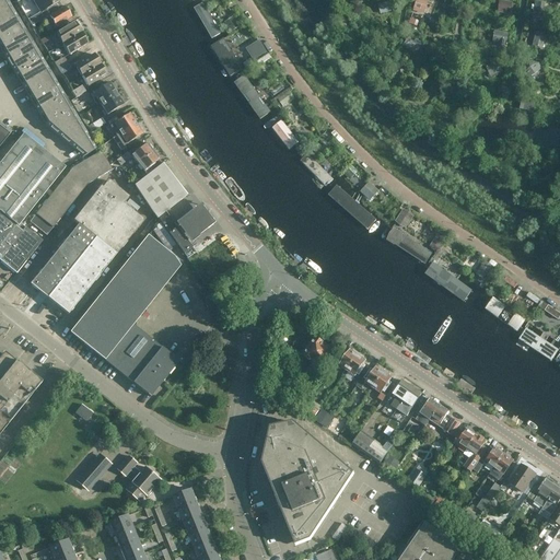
[(46,65),(7,0),(0,0),(0,48),(46,126),(50,129),(83,158),(96,150),(69,103),(63,94),(57,83),(46,65)]
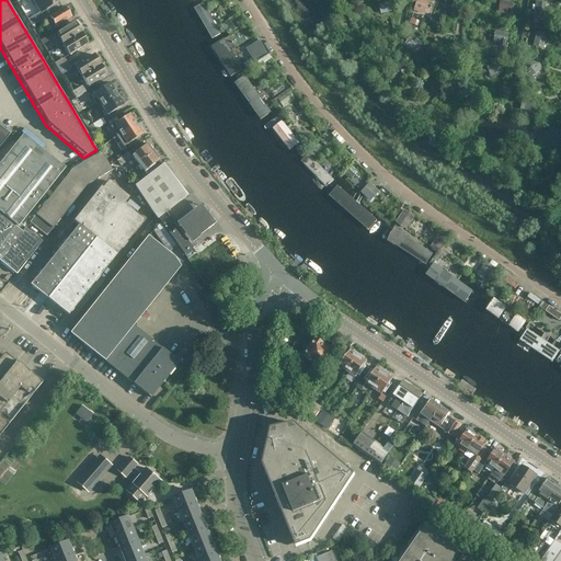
[(33,0),(41,13),(27,21),(29,22),(32,27),(63,9),(56,0),(33,0)]
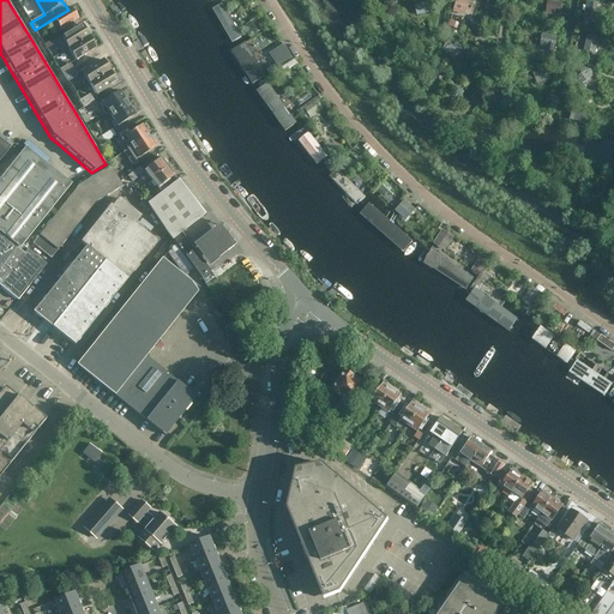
[(423,17),(426,1),(416,0),(411,0),(410,16),(423,17)]
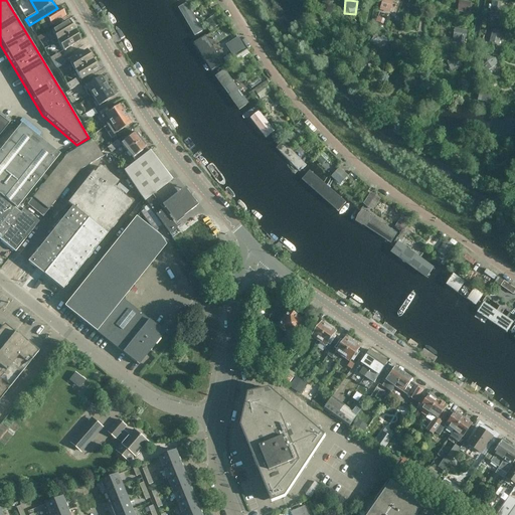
[(394,3),(385,0),(379,0),(377,10),(390,14),(394,3)]
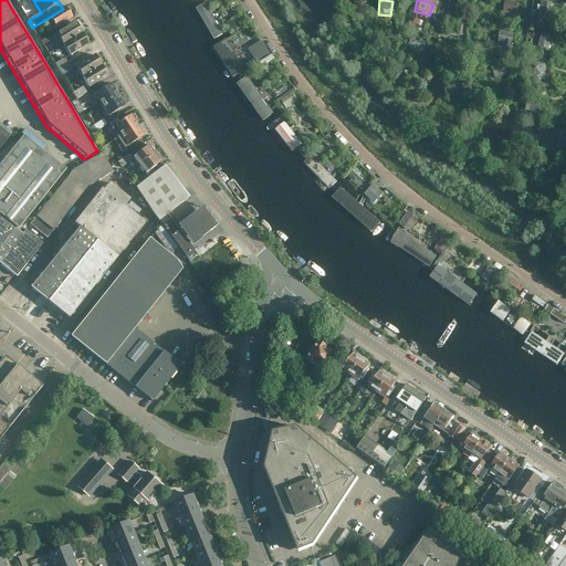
[(513,1),(507,0),(494,0),(493,10),(512,13),(513,1)]
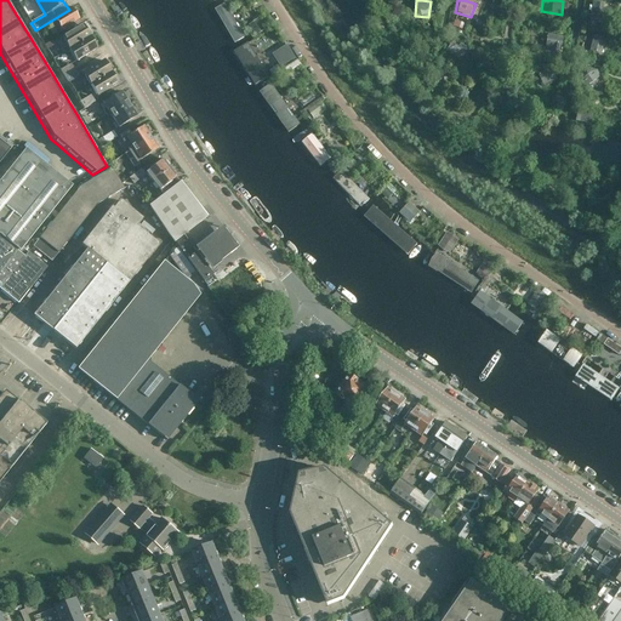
[(590,24),(602,26),(604,3),(592,1),(590,24)]
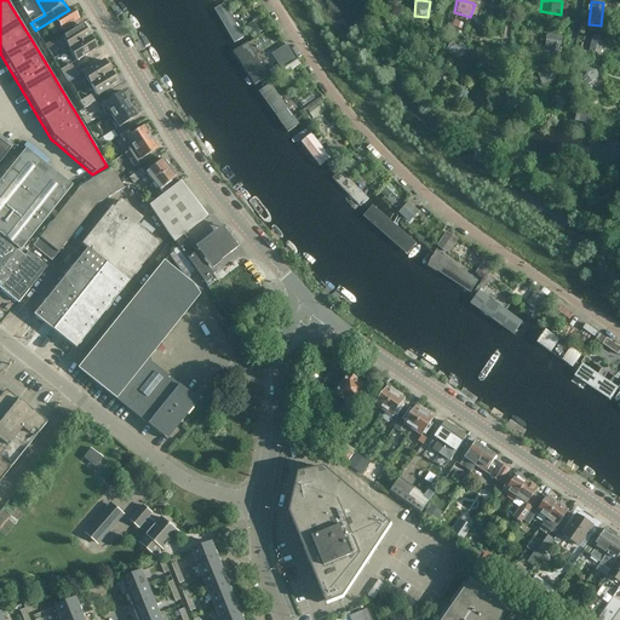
[(224,5),(214,10),(234,44),(244,38),(224,5)]
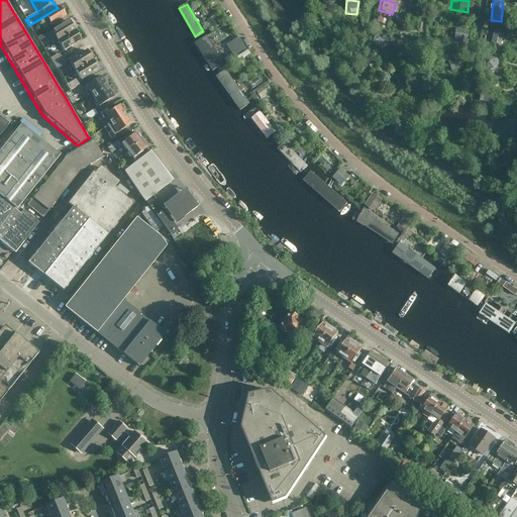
[(44,21),(47,25),(48,28),(56,24),(57,24),(63,21),(61,19),(66,16),(60,7),(45,16),(47,19),(44,21)]
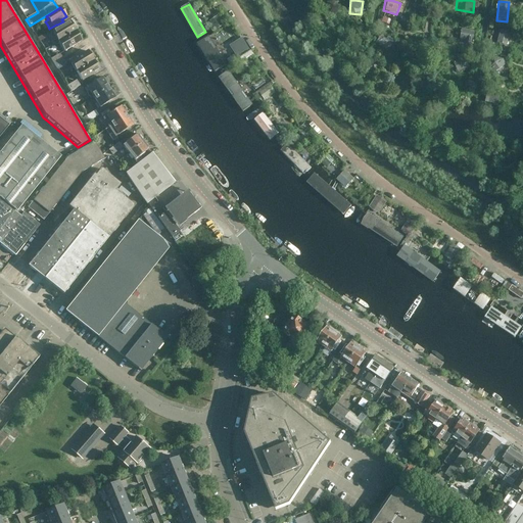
[(217,29),(225,24),(219,15),(210,20),(217,29)]
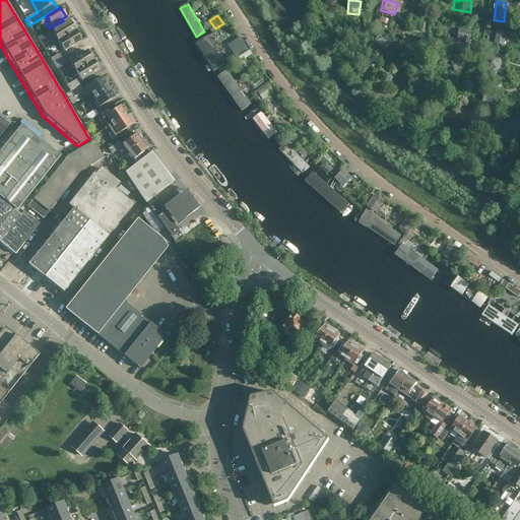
[(52,33),(58,43),(75,31),(69,22),(52,33)]
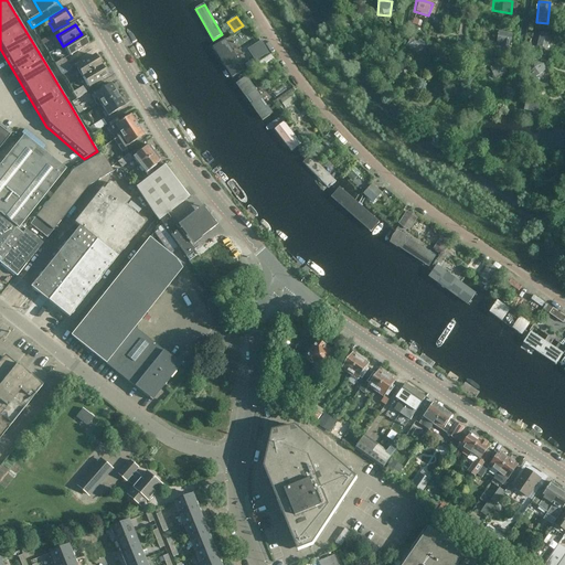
[(513,33),(500,32),(498,46),(512,48),(513,33)]
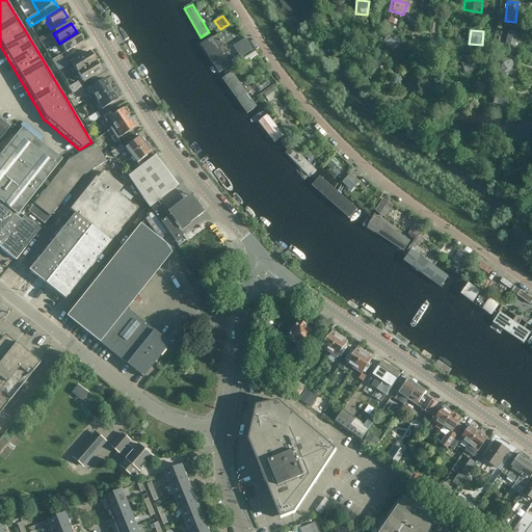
[(77,32),(59,44),(65,53),(83,43),(77,32)]
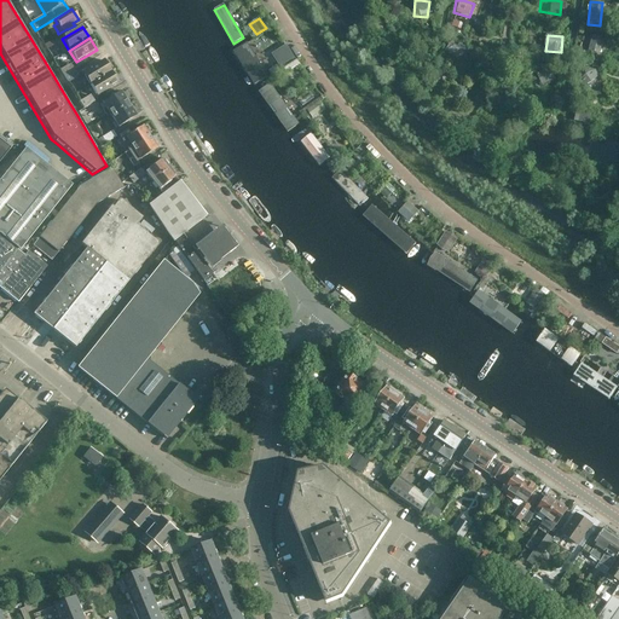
[(603,38),(590,38),(590,53),(603,53),(603,38)]
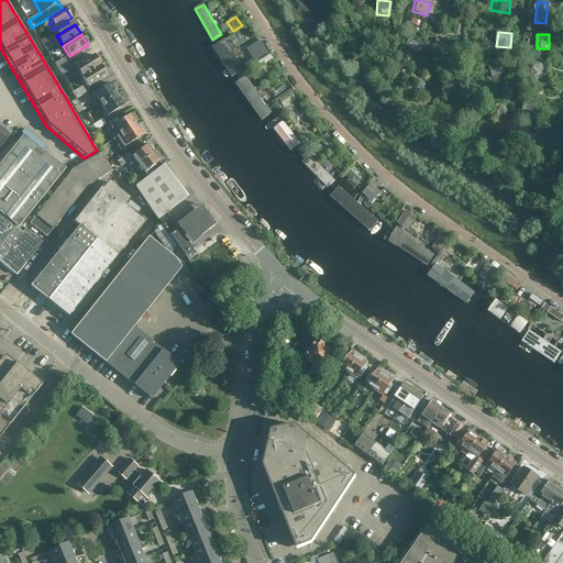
[(410,39),(406,46),(416,53),(422,52),(427,44),(419,40),(417,43),(410,39)]
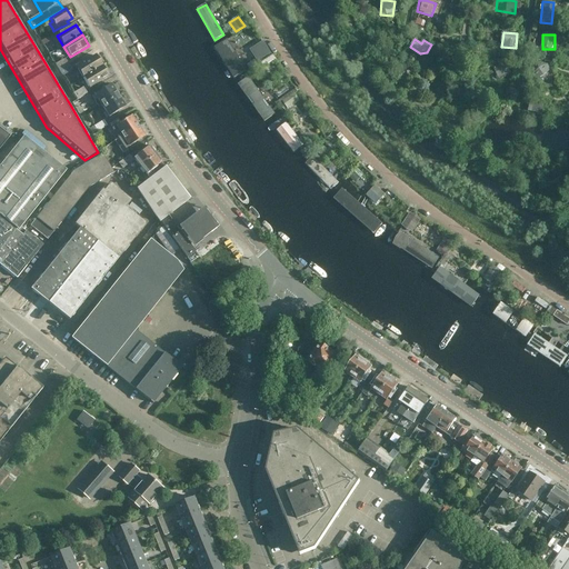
[(228,42),(218,49),(236,78),(246,71),(228,42)]
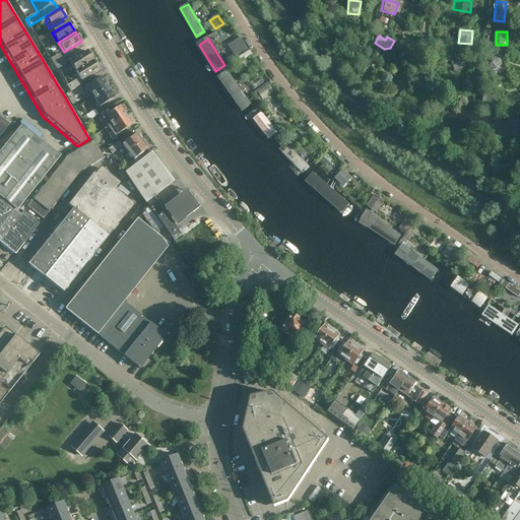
[(240,39),(231,45),(238,55),(247,50),(240,39)]
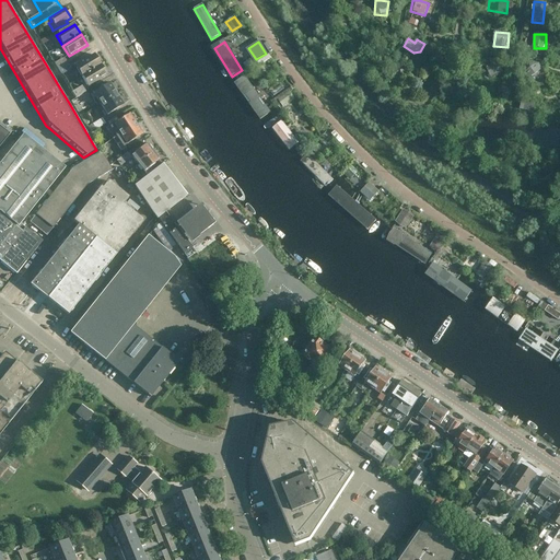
[(76,67),(82,78),(101,66),(94,56),(76,67)]
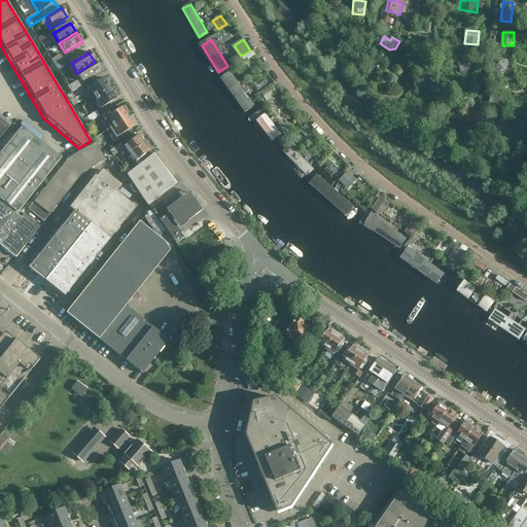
[(456,73),(467,61),(458,53),(447,65),(456,73)]
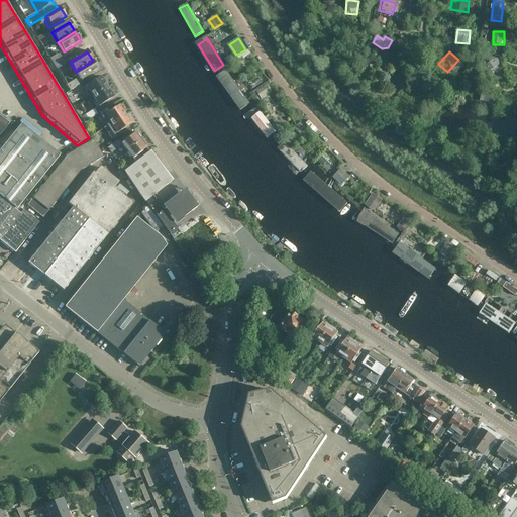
[(54,65),(62,60),(59,55),(50,60),(54,65)]
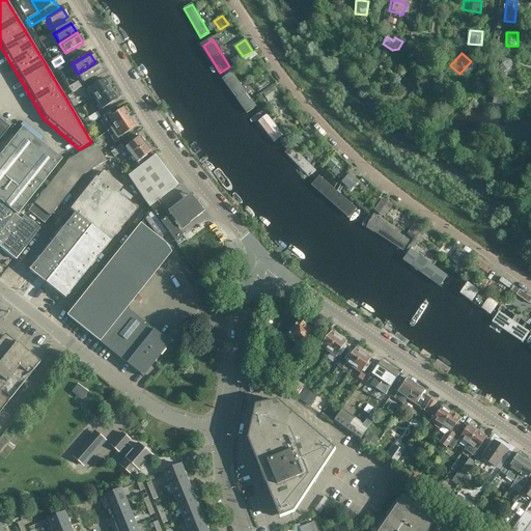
[(509,58),(495,57),(494,71),(508,72),(509,58)]
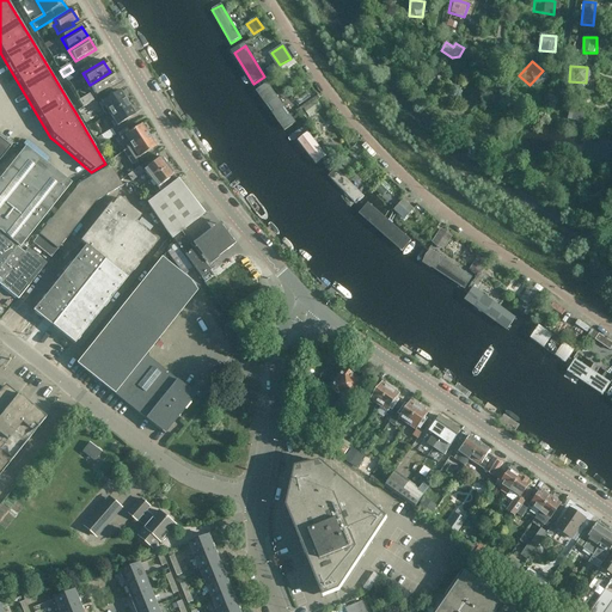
[(67,83),(78,77),(73,71),(63,77),(67,83)]
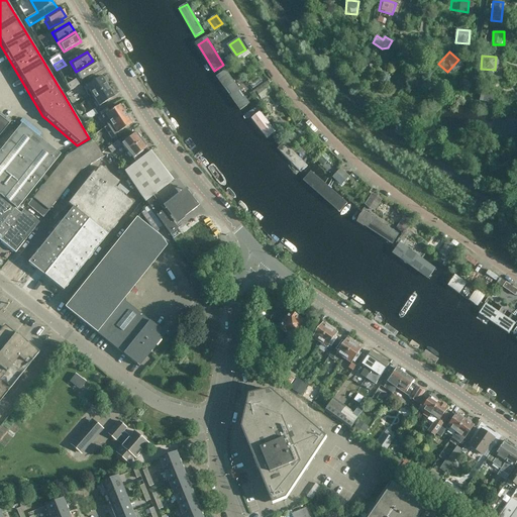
[(93,61),(76,72),(81,81),(98,71),(93,61)]
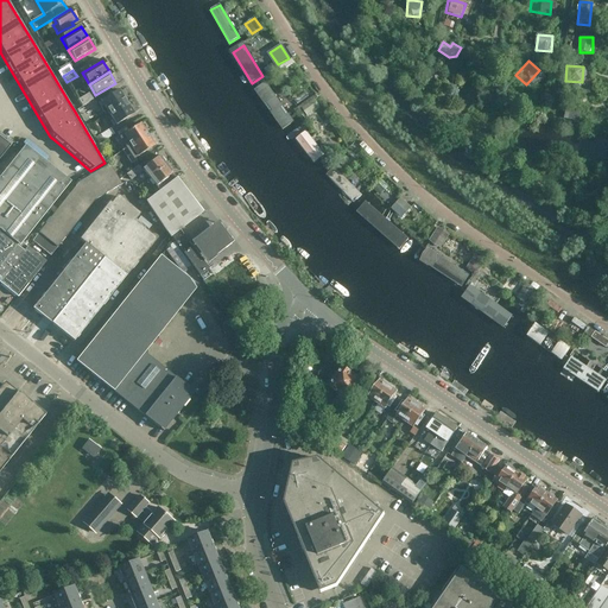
[(265,83),(254,92),(283,130),(293,122),(265,83)]
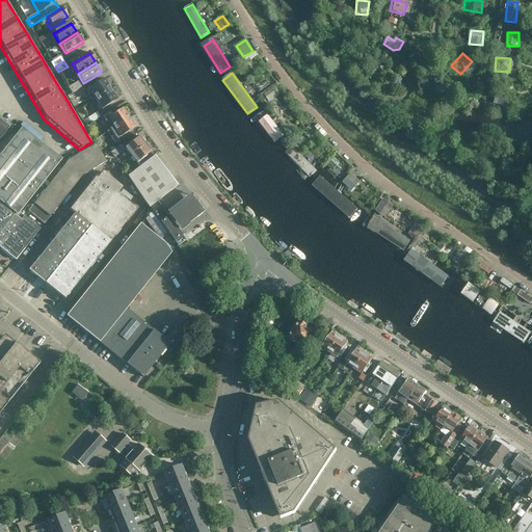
[(88,89),(96,100),(111,89),(104,79),(88,89)]
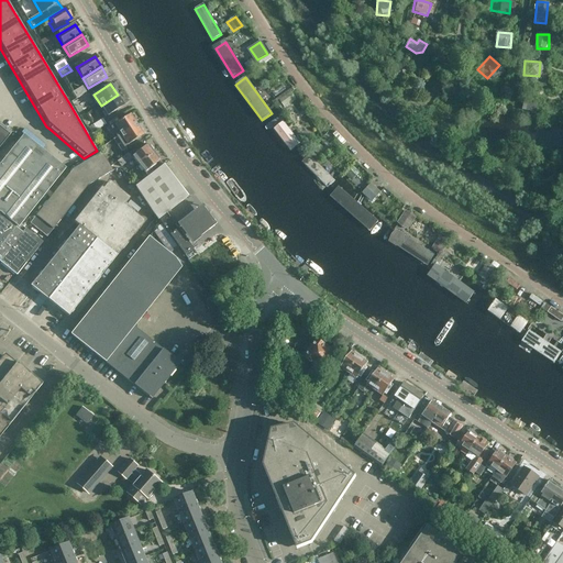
[(83,87),(73,94),(76,99),(86,94),(83,87)]
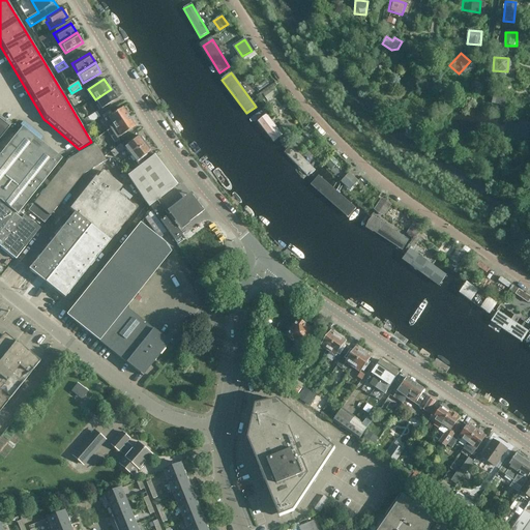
[(111,89),(95,99),(101,110),(117,100),(111,89)]
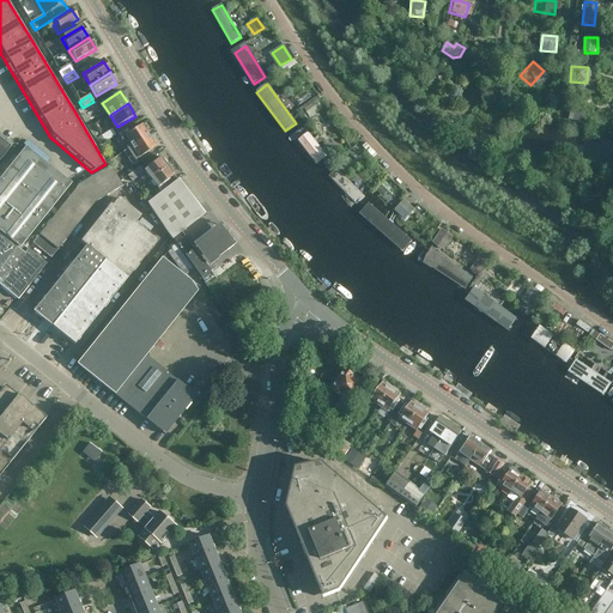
[(141,126),(129,133),(127,128),(115,135),(110,140),(113,145),(117,141),(121,147),(125,145),(128,150),(149,137),(141,126)]
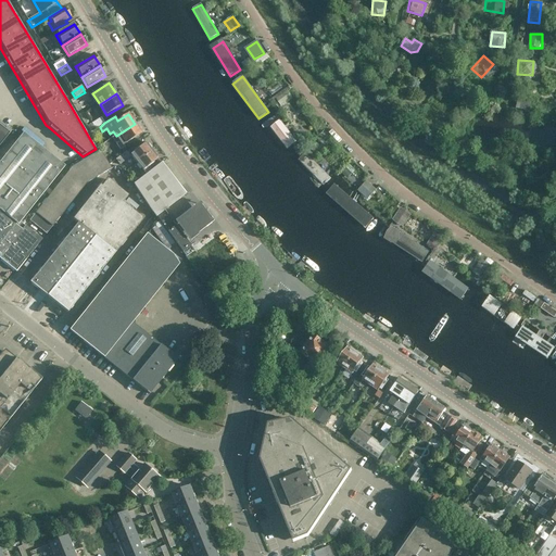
[(100,127),(104,123),(101,117),(91,124),(96,129),(100,127)]
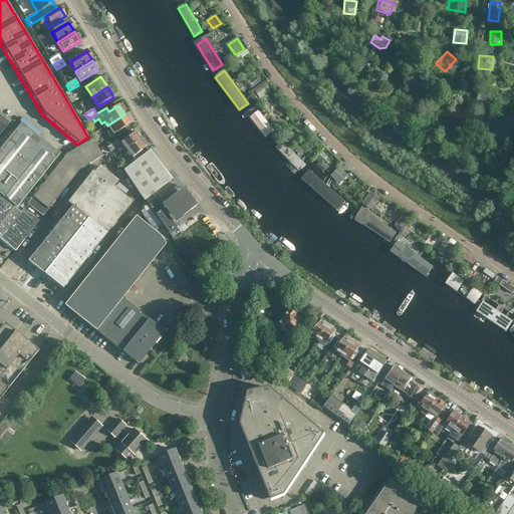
[(259,112),(250,118),(265,138),(274,132),(259,112)]
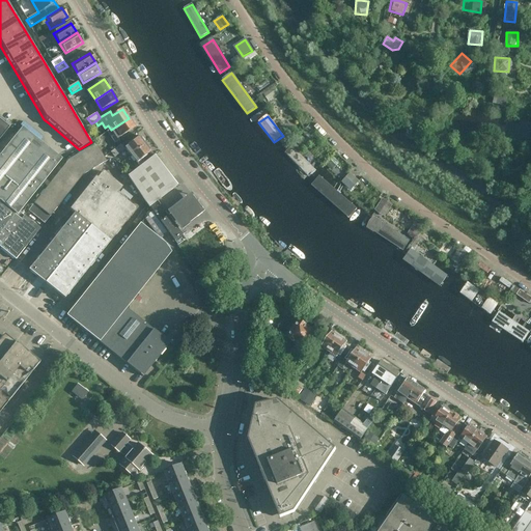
[(0,139),(10,127),(0,117),(0,139)]
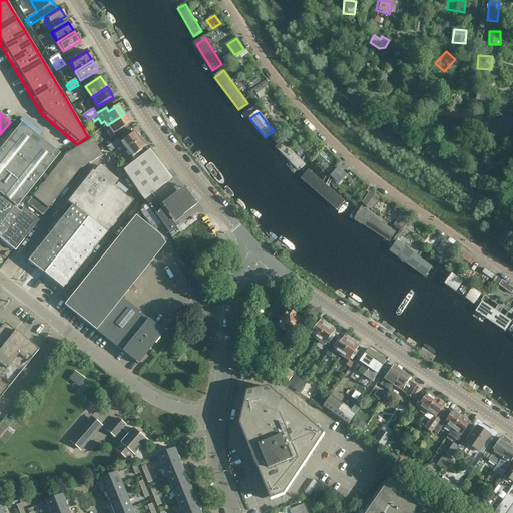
[(124,114),(107,125),(110,130),(107,132),(110,137),(116,133),(130,123),(124,114)]
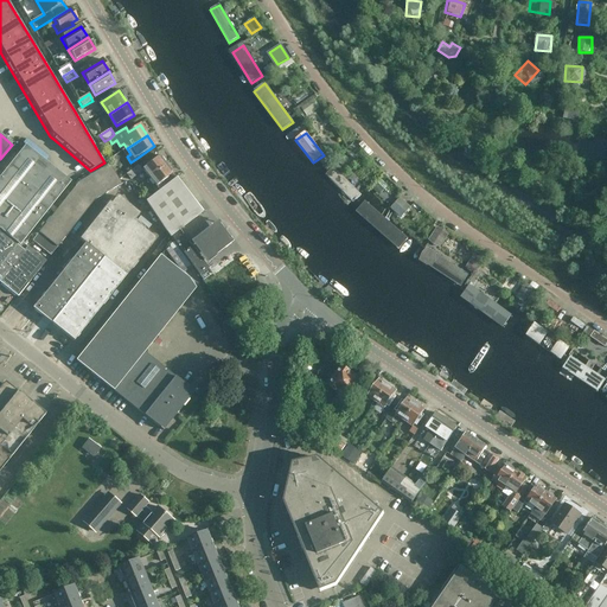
[(25,146),(0,177),(0,273),(24,244),(23,243),(71,183),(25,146)]
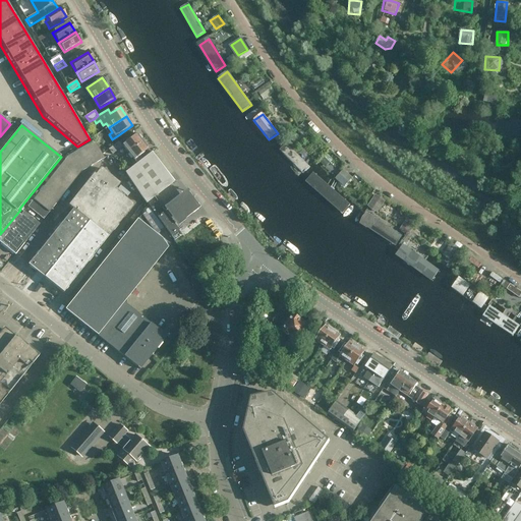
[(136,134),(122,146),(119,141),(108,150),(112,155),(123,147),(128,153),(142,141),(136,134)]
